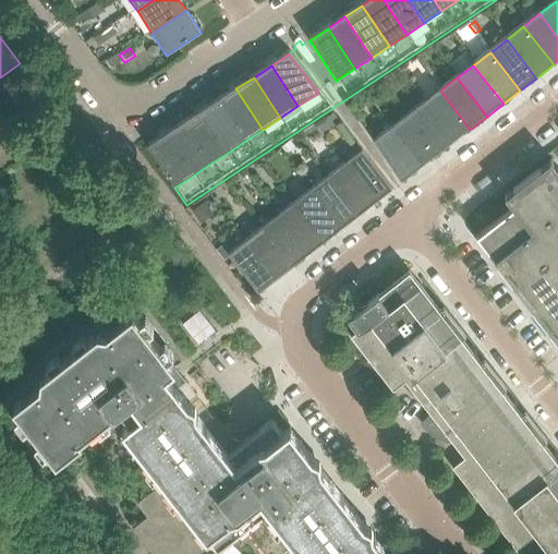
[(263,130),(235,88),(218,100),(245,141),(263,130)]
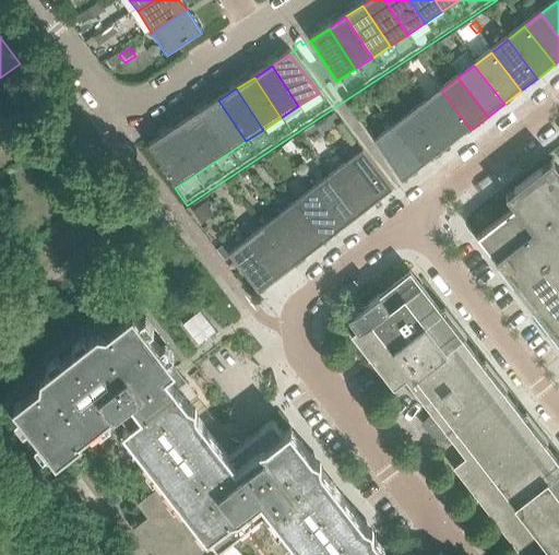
[(471,130),(441,91),(425,104),(454,143),(471,130)]
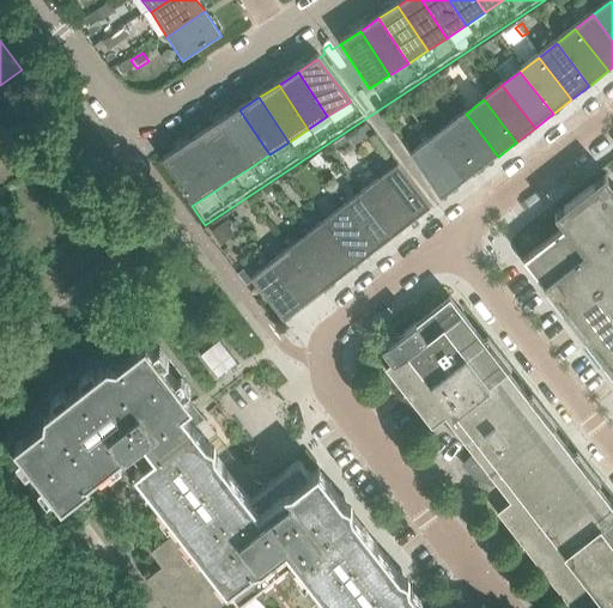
[(269,154),(240,110),(220,123),(250,168),(269,154)]
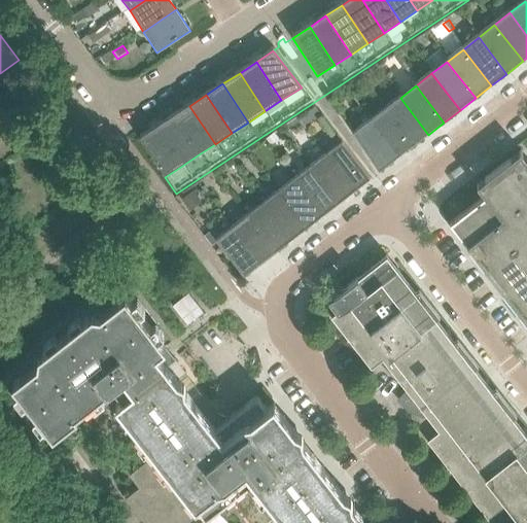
[(428,135),(400,98),(385,110),(413,146),(428,135)]
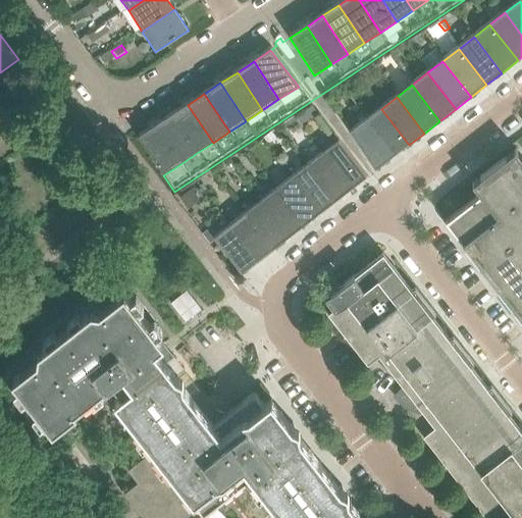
[(213,143),(188,105),(171,115),(197,153),(213,143)]
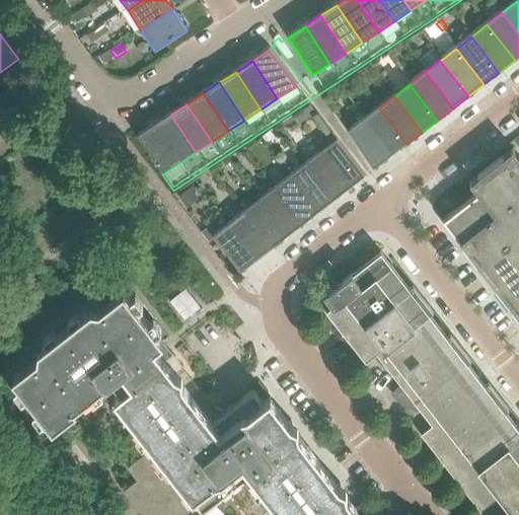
[(406,144),(379,108),(364,121),(391,156),(406,144)]
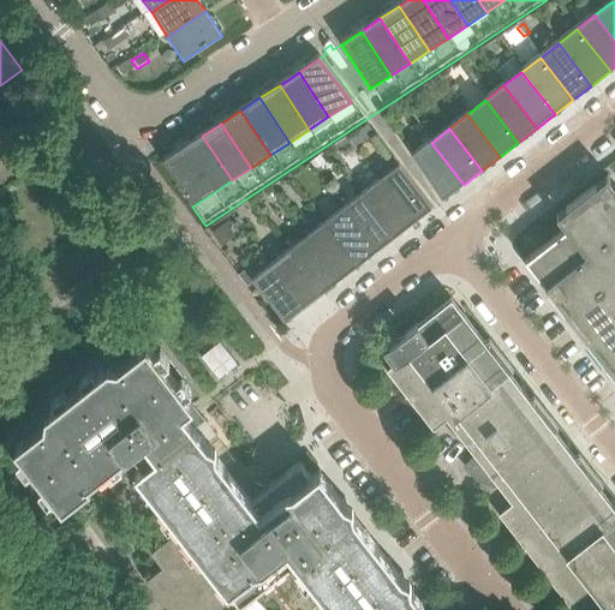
[(232,180),(202,136),(183,149),(213,193),(232,180)]
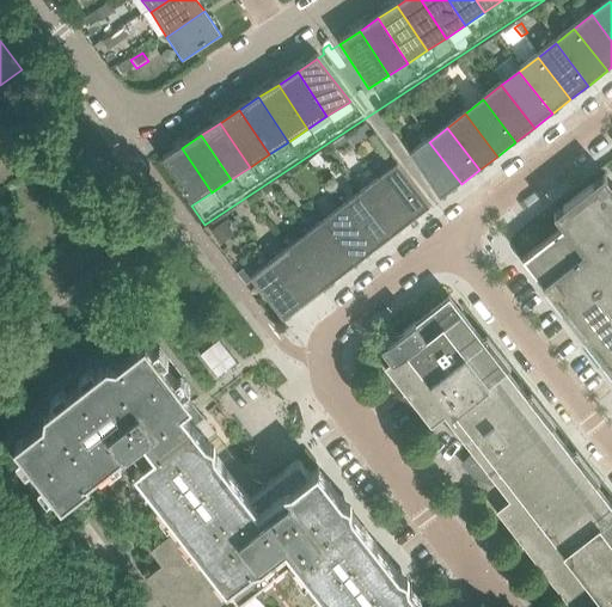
[(461,184),(429,142),(410,157),(440,201),(461,184)]
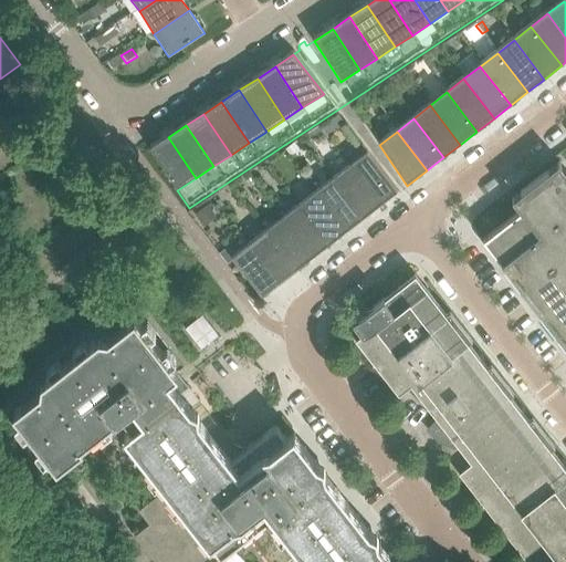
[(196,178),(168,137),(150,148),(177,190),(196,178)]
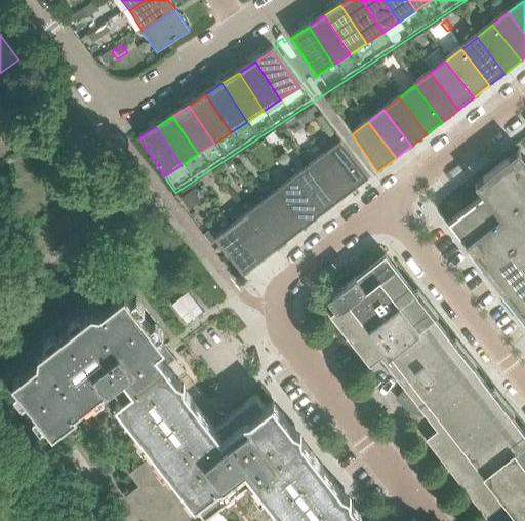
[(273,135),(265,142),(270,148),(278,142),(273,135)]
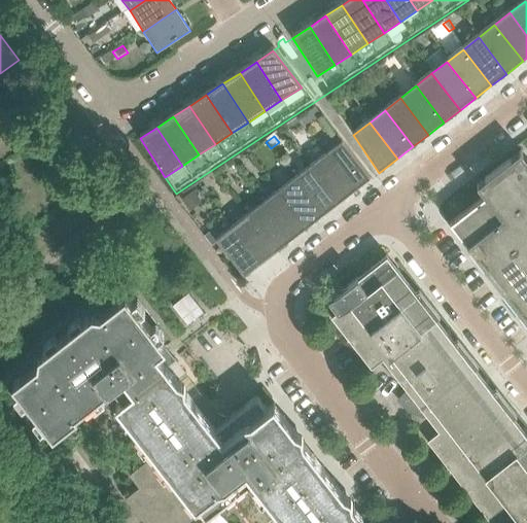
[(370,180),(342,143),(325,157),(353,193),(370,180)]
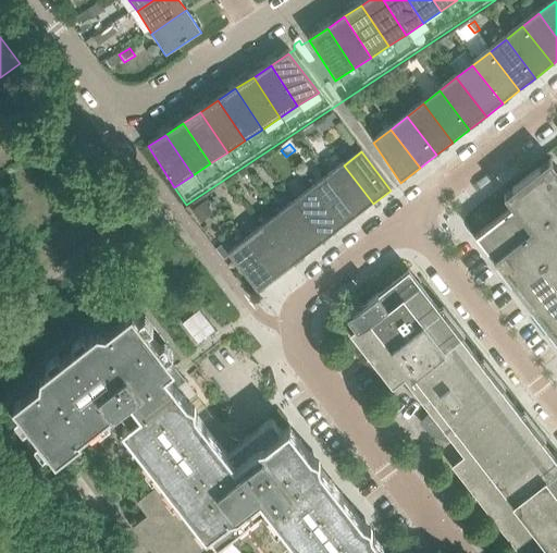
[(509,212),(475,238),(494,261),(511,284),(529,307),(546,330),(556,342),(556,170),(552,164),(551,162),(548,163),(540,171),(523,183),(504,198),(512,210),(509,212)]
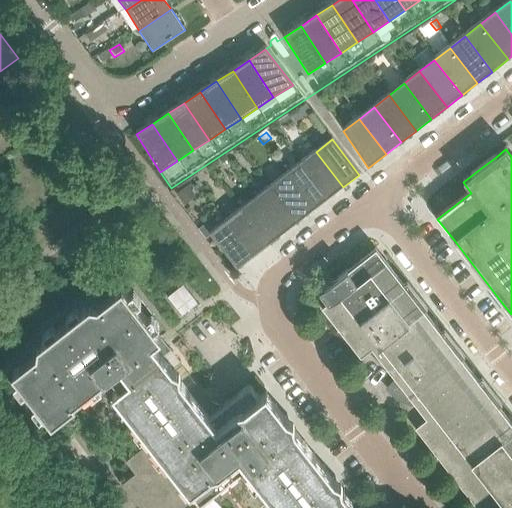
[(343,187),(316,152),(301,164),(328,199),(343,187)]
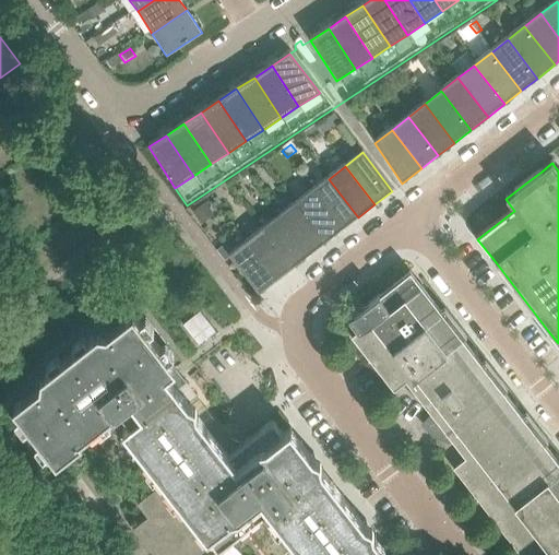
[(358,217),(329,179),(312,191),(342,231),(358,217)]
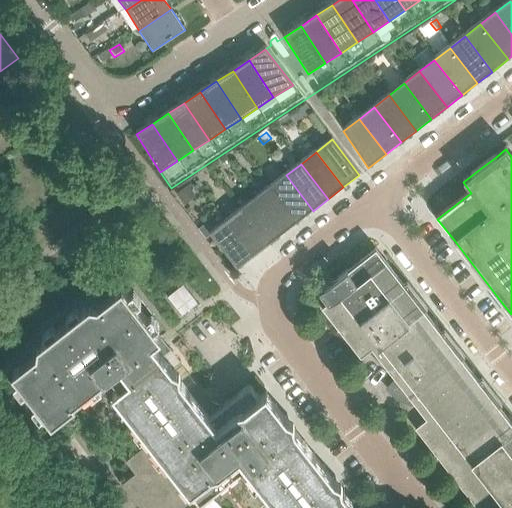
[(313,211),(286,175),(270,187),(298,223),(313,211)]
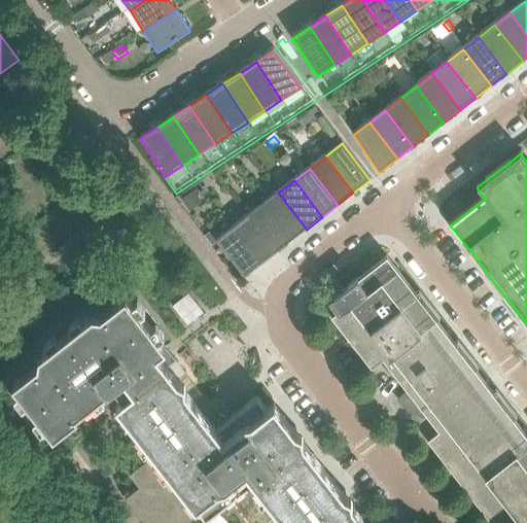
[(307,230),(278,193),(262,205),(291,242),(307,230)]
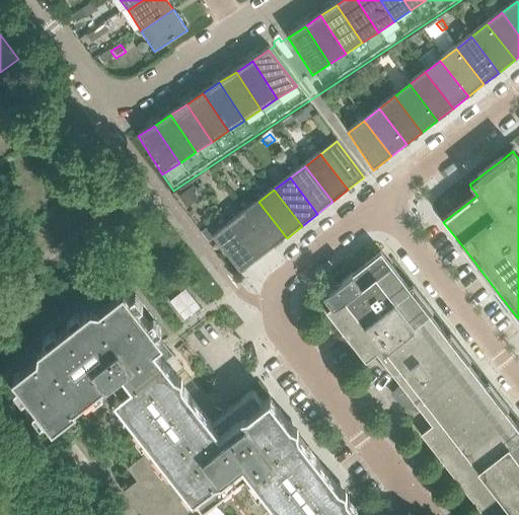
[(191,191),(178,200),(187,211),(199,202),(191,191)]
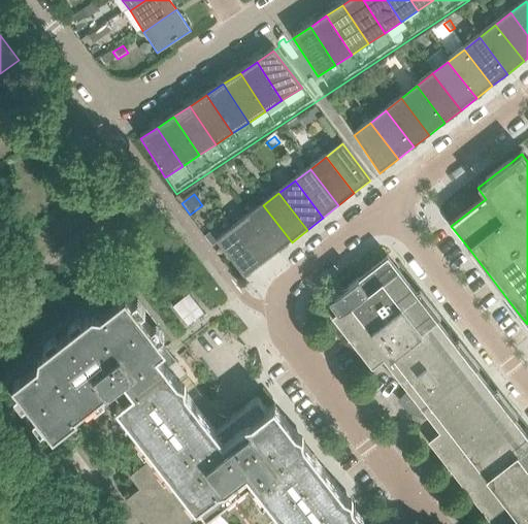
[(292,242),(263,205),(248,218),(275,254),(292,242)]
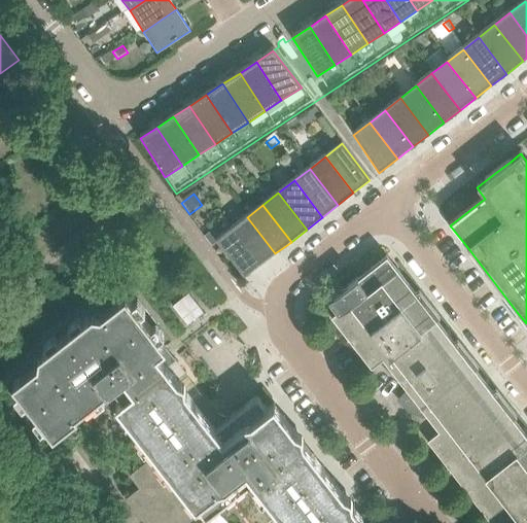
[(275,253),(247,217),(232,230),(259,266),(275,253)]
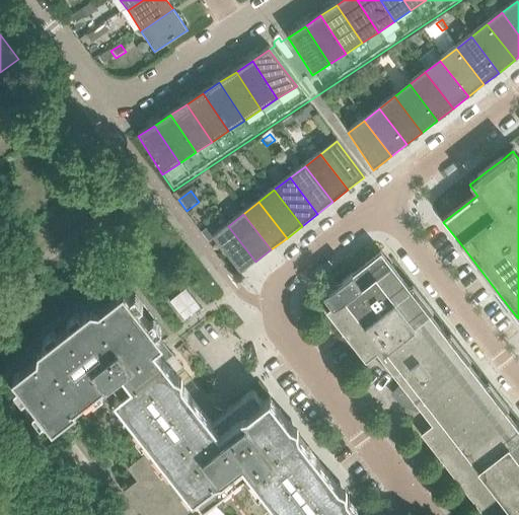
[(255,262),(228,226),(212,238),(240,274),(255,262)]
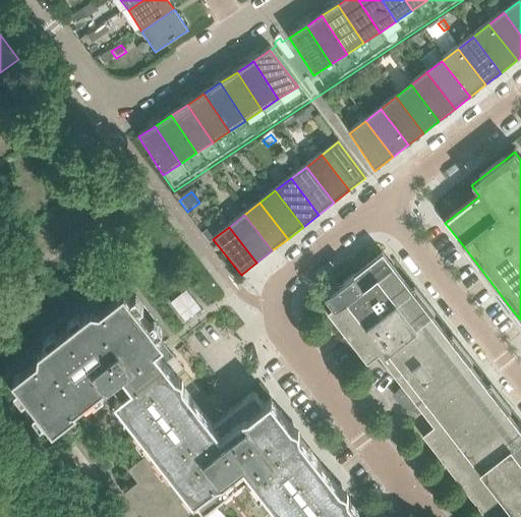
[(486,389),(469,366),(472,363),(452,338),(449,340),(431,318),(435,314),(414,289),(411,291),(383,255),(353,277),(325,300),(334,311),(328,317),(367,367),(379,359),(406,395),(400,399),(409,410),(414,406),(433,431),(422,439),(482,516),(520,516),(520,433),(507,415),(511,412),(490,387),(486,389)]
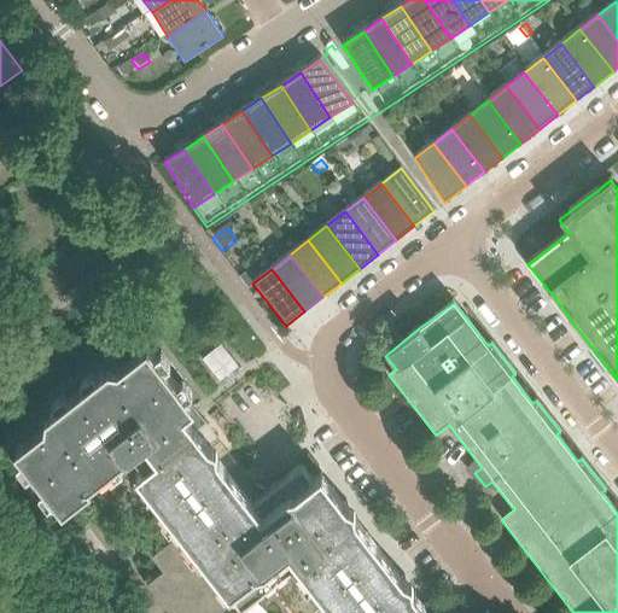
[(403,583),(356,521),(354,512),(345,508),(321,477),(313,483),(302,468),(252,506),(217,461),(216,453),(208,449),(194,432),(178,445),(168,432),(194,412),(146,350),(120,371),(115,366),(38,426),(41,431),(15,453),(62,514),(91,491),(89,489),(132,455),(144,471),(138,476),(135,478),(181,537),(151,561),(163,576),(147,588),(165,612),(226,612),(234,606),(239,612),(242,612),(272,589),(290,612),(426,612),(413,595),(412,587),(403,583)]
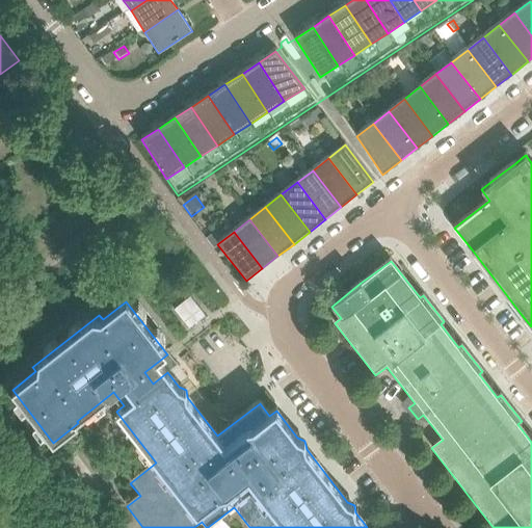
[(206,320),(191,301),(175,314),(189,333),(206,320)]
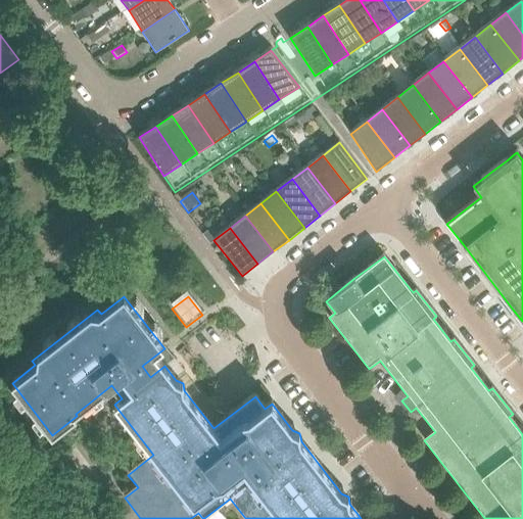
All buildings are outlined.
